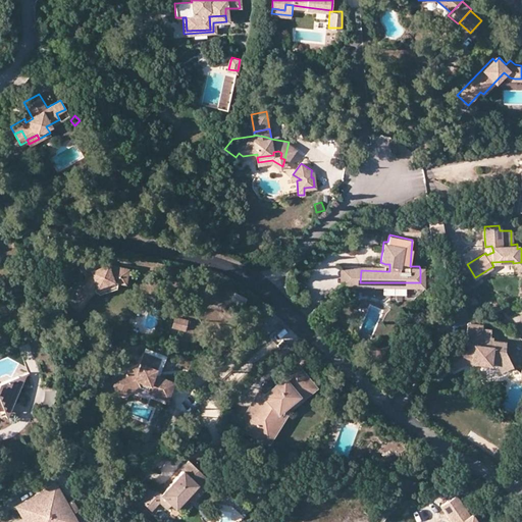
[(119,272),(126,272),(124,266),(107,262),(77,256),(73,266),(87,269),(85,275),(84,282),(77,278),(70,286),(76,292),(68,303),(79,310),(94,289),(97,285),(106,282),(116,279),(120,279),(119,272)]
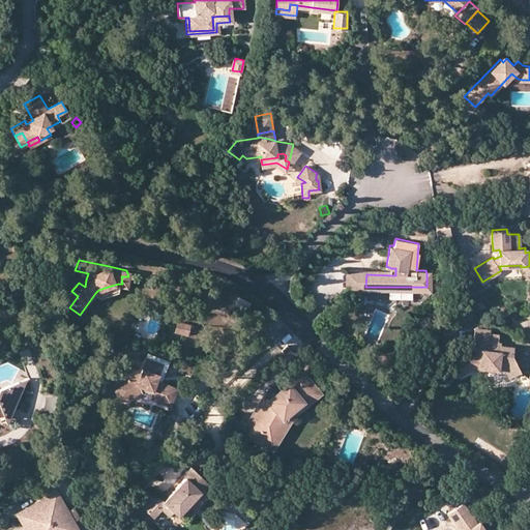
[(325,264),(315,284),(331,292),(341,272),(325,264)]
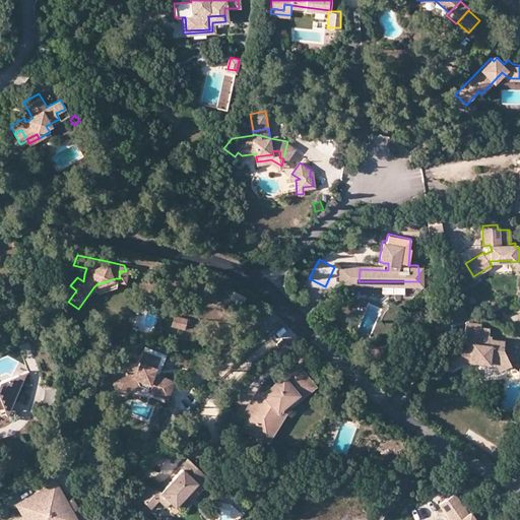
[(352,281),(359,281),(360,269),(385,270),(388,270),(388,263),(384,263),(384,266),(340,265),(339,284),(352,284),(352,281)]
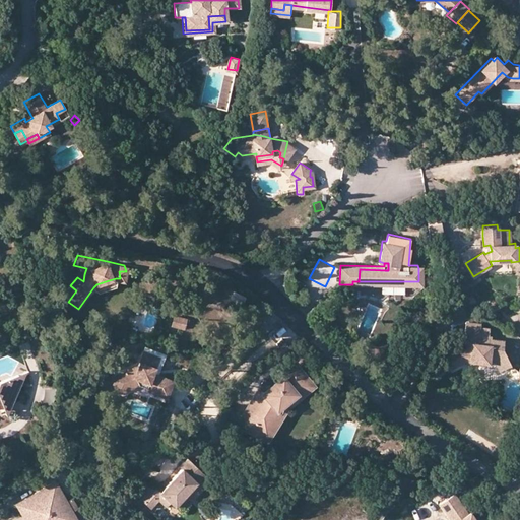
[(423,268),(418,268),(418,281),(397,281),(388,281),(382,281),(359,281),(352,281),(352,284),(423,286),(423,268)]
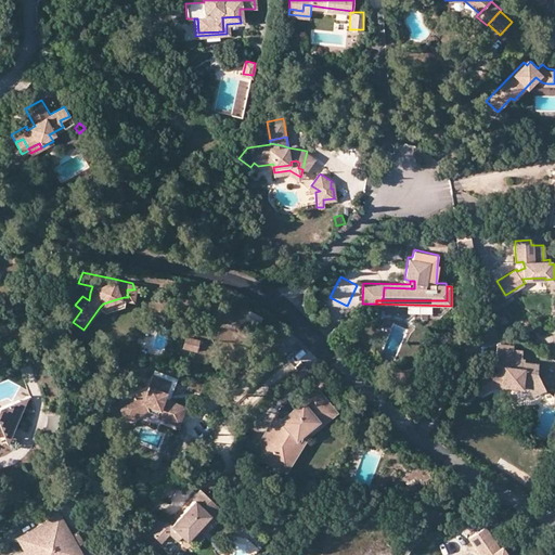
[(124,306),(124,297),(113,300),(103,304),(100,307),(105,312),(124,306)]
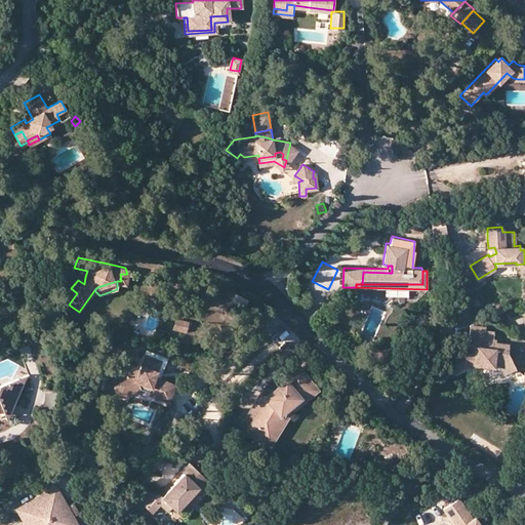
[(186,320),(176,317),(173,327),(184,329),(186,320)]
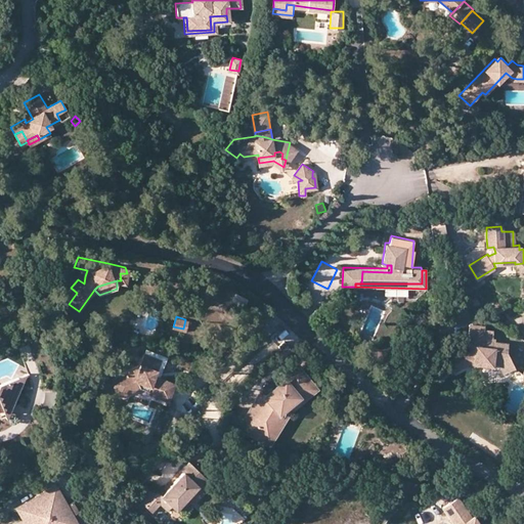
[(472,350),(471,350),(471,351),(466,351),(459,353),(454,355),(459,365),(470,361),(478,363),(479,361),(496,365),(497,363),(504,365),(510,372),(519,363),(508,351),(508,342),(495,341),(495,339),(493,338),(493,331),(485,330),(485,325),(470,324),(468,341),(472,341),(471,345),(473,345),(472,350)]
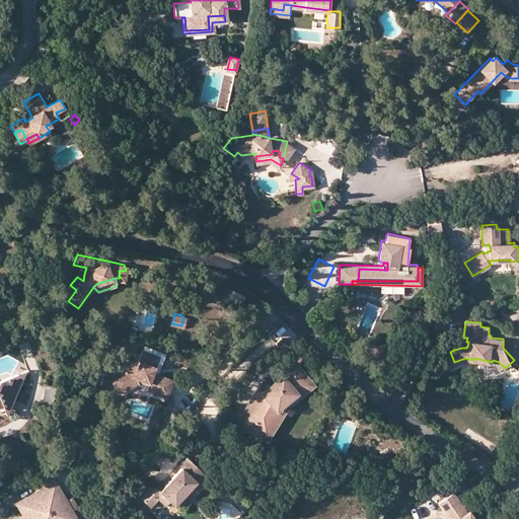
[(138,364),(119,372),(126,389),(139,384),(146,386),(146,388),(166,396),(173,379),(155,372),(153,371),(159,356),(143,350),(138,364)]
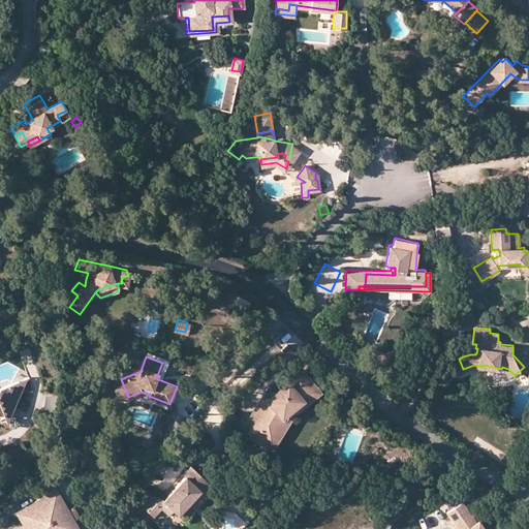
[(285,407),(314,386),(302,370),(279,385),(280,389),(274,396),(269,394),(245,429),(256,436),(262,426),(270,431),(280,416),(282,417),(287,409),(285,407)]
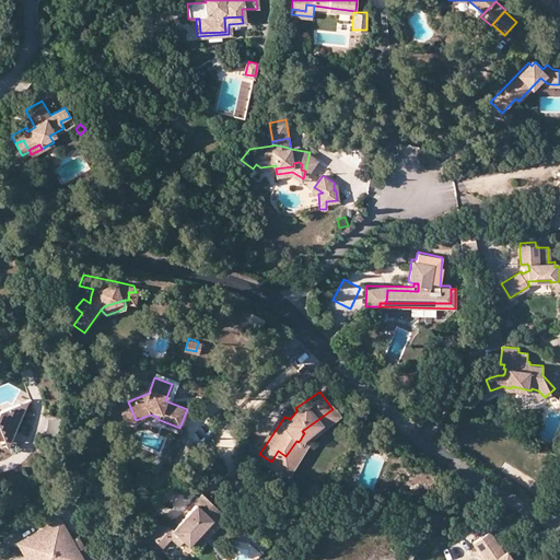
[(28,399),(20,403),(23,410),(28,399)]
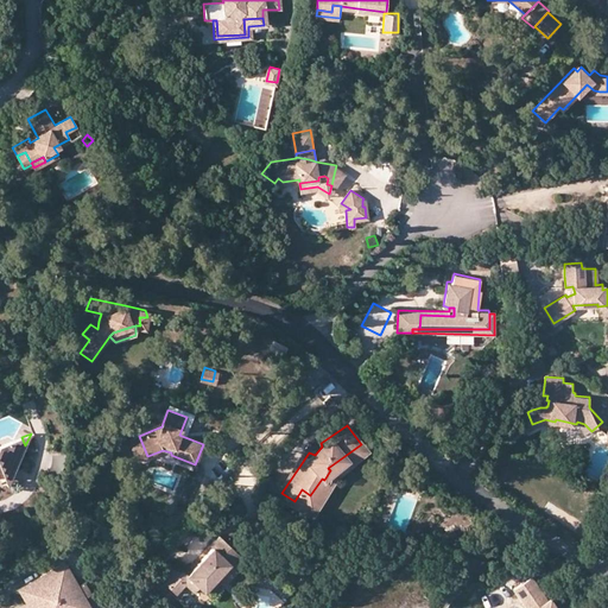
[(143,457),(147,456),(139,436),(128,439),(137,460),(143,457)]
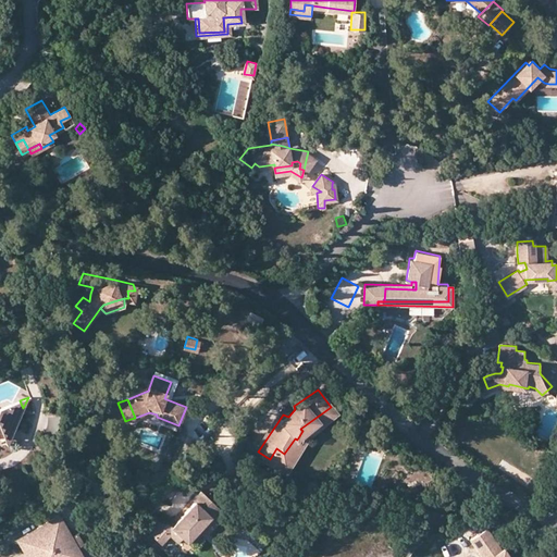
[(0,429),(3,440),(11,437),(23,408),(20,400),(0,408),(0,429)]
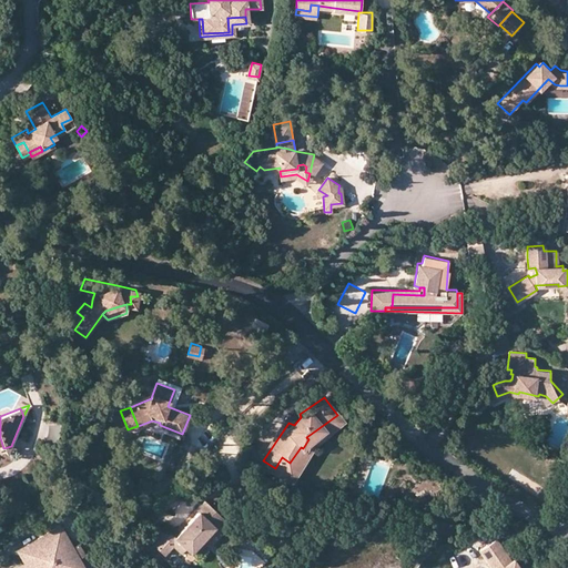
[(294,415),(288,423),(294,425),(301,417),(300,414),(294,415)]
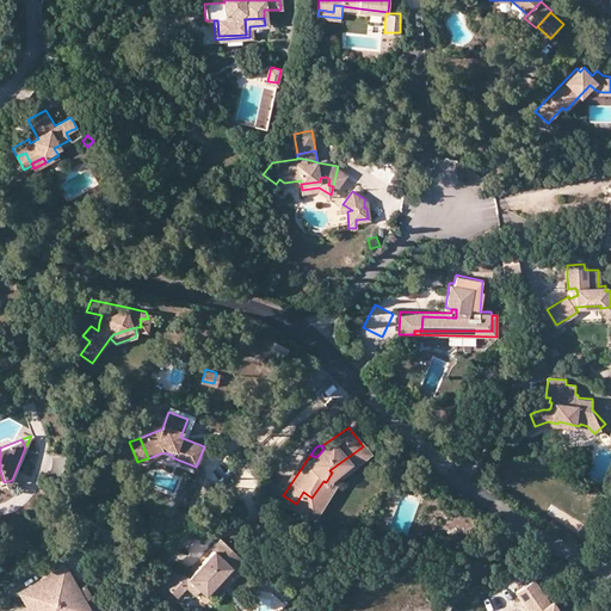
[(368,454),(363,446),(329,470),(332,473),(326,482),(323,481),(312,498),(303,492),(296,504),(312,513),(335,476),(368,454)]
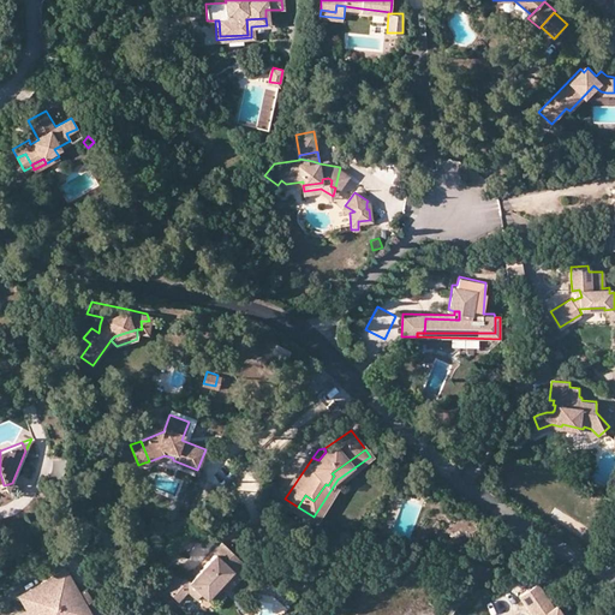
[(5,518),(19,512),(16,502),(1,507),(5,518)]
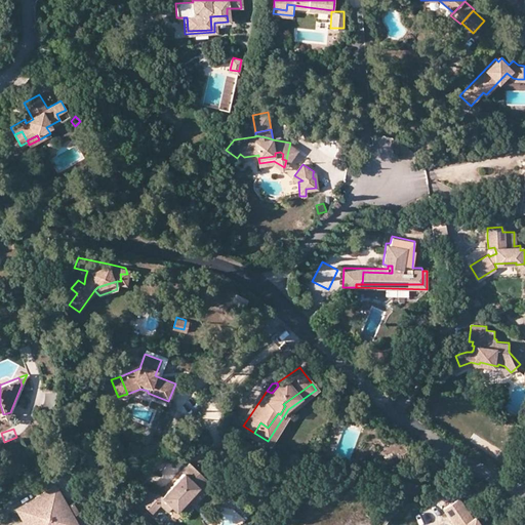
[(164,446),(151,460),(147,466),(154,472),(157,468),(159,470),(172,453),(164,446)]
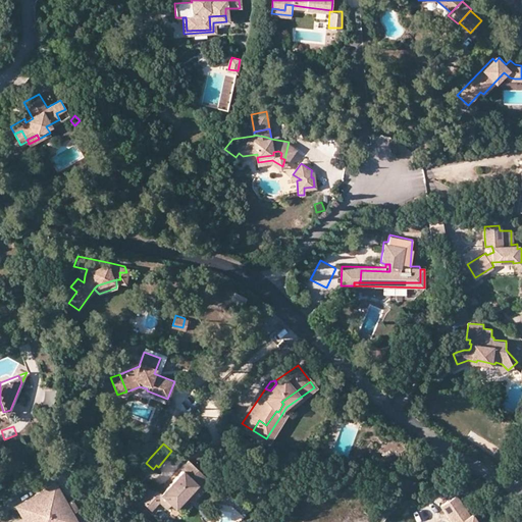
[(173,483),(162,496),(162,497),(172,506),(177,510),(198,486),(200,487),(207,478),(189,462),(180,471),(184,472),(173,483)]
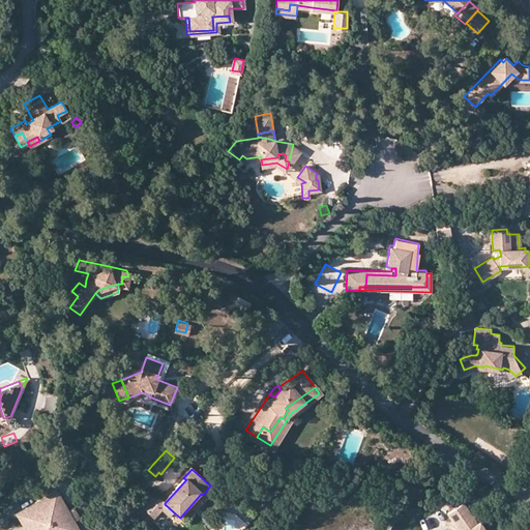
[(78,529),(59,497),(57,491),(16,513),(24,529),(78,529)]
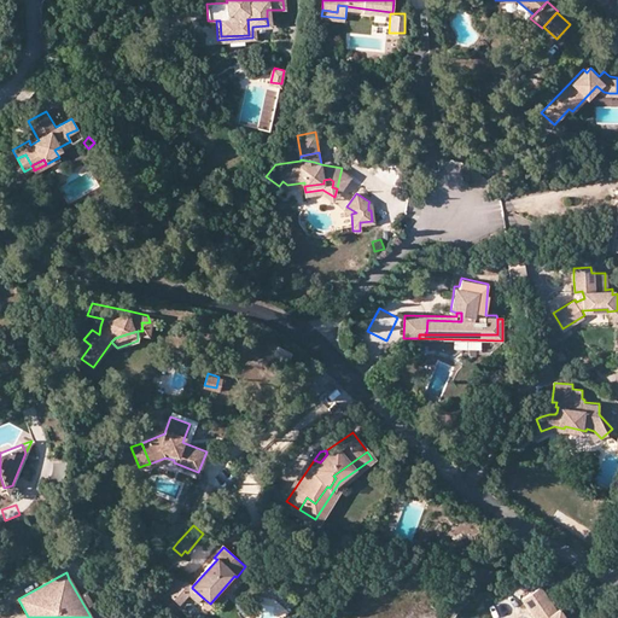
[(182,594),(190,586),(180,576),(164,593),(180,607),(188,599),(182,594)]
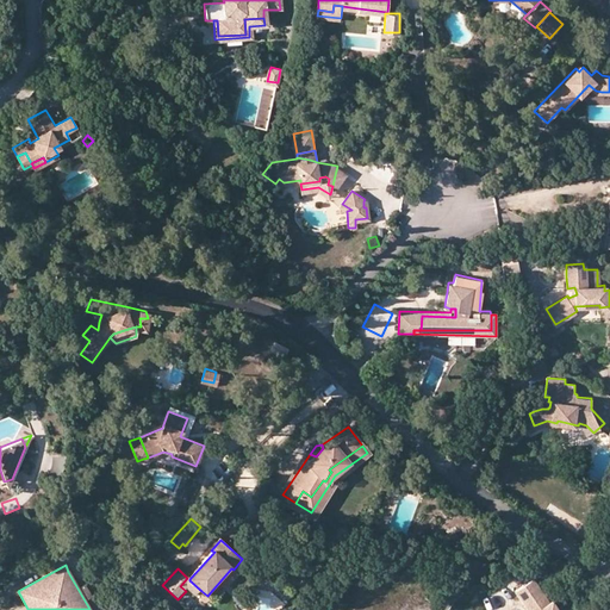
[(190,580),(190,579),(187,578),(180,586),(186,591),(187,590),(195,597),(201,591),(190,580)]
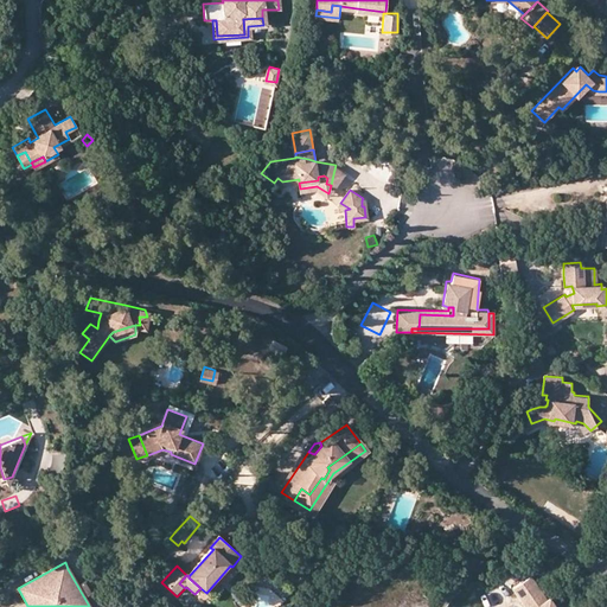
[(554,606),(548,599),(547,600),(530,577),(513,589),(525,606),(554,606)]
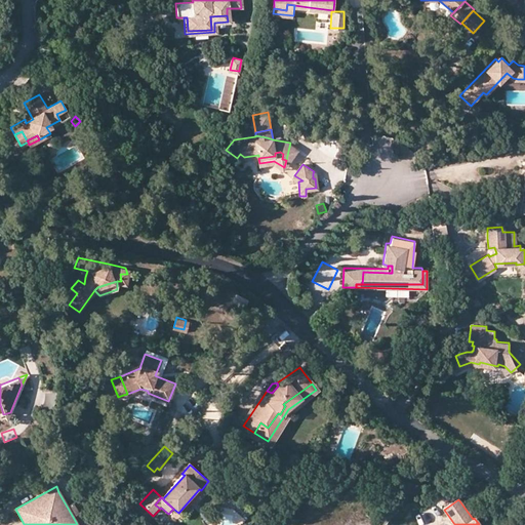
[(238,507),(233,511),(239,516),(243,512),(238,507)]
